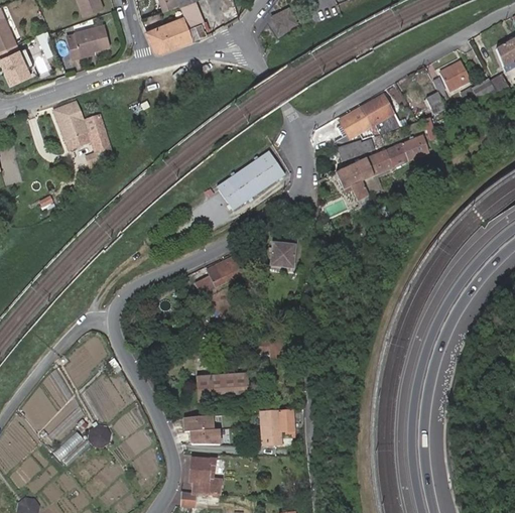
[(76,0),(82,12),(102,5),(100,0),(76,0)]
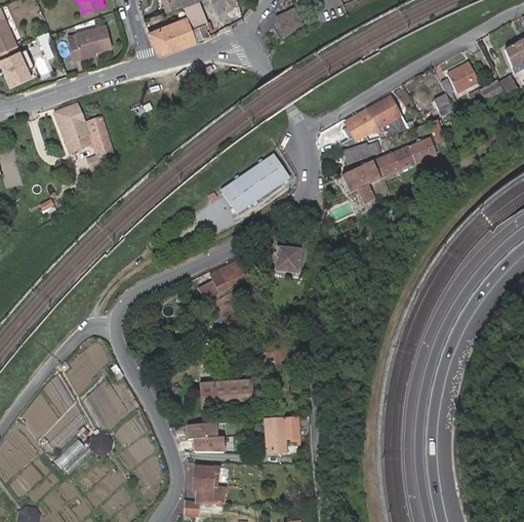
[(163,0),(166,8),(184,3),(182,0),(163,0)]
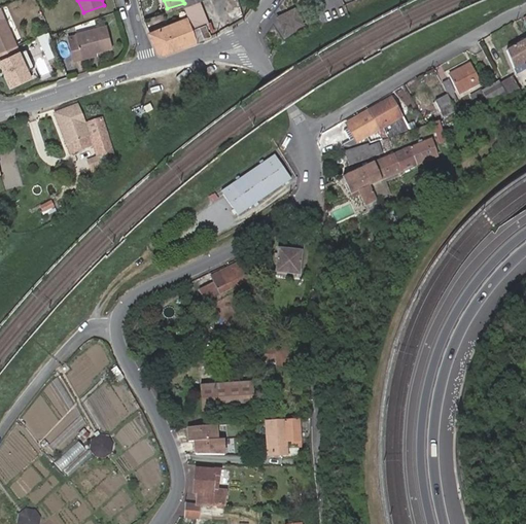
[(182,0),(184,3),(189,16),(199,37),(213,32),(211,27),(215,26),(212,18),(209,19),(202,0),(182,0)]
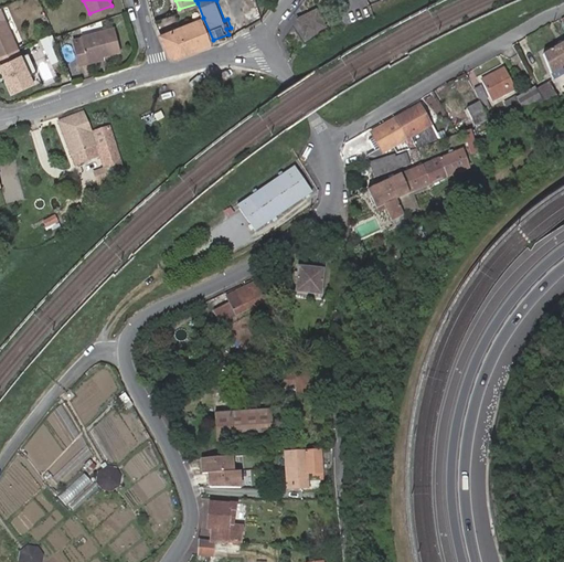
[(318,2),(296,12),(306,31),(327,21),(318,2)]
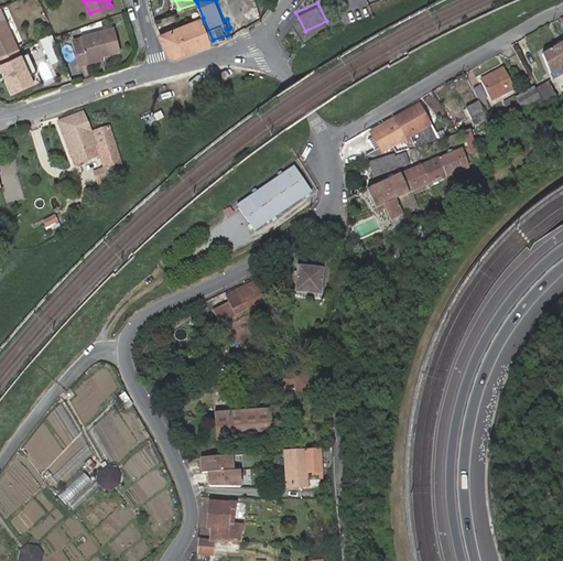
[(0,52),(15,45),(3,15),(0,9),(0,52)]
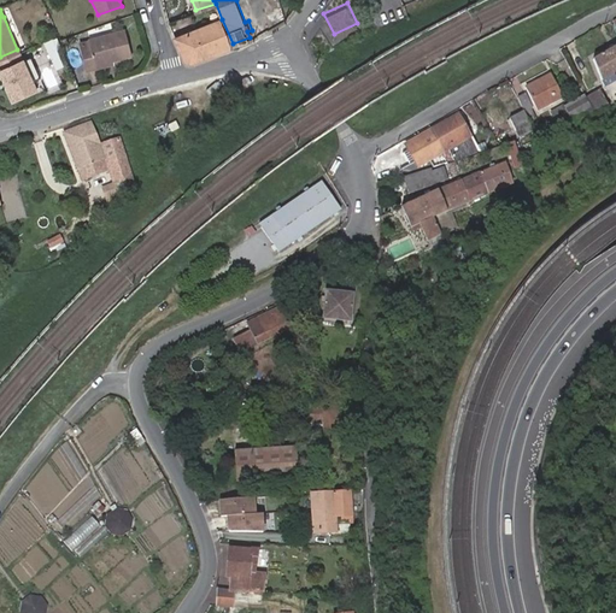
[(193,59),(233,43),(222,19),(186,30),(188,36),(179,39),(188,57),(193,59)]
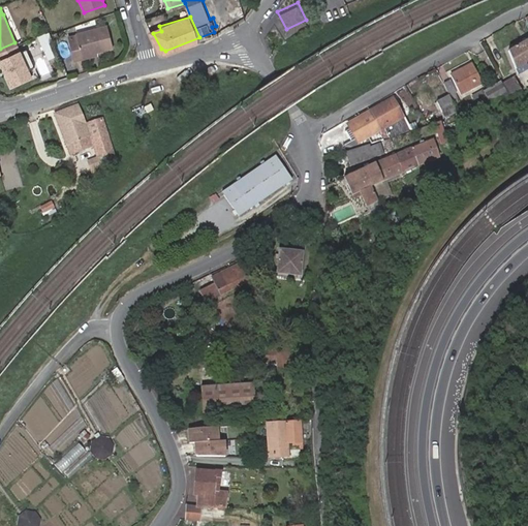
[(75,35),(67,37),(71,59),(81,57),(80,52),(93,49),(111,44),(106,24),(74,31),(74,32),(75,35)]
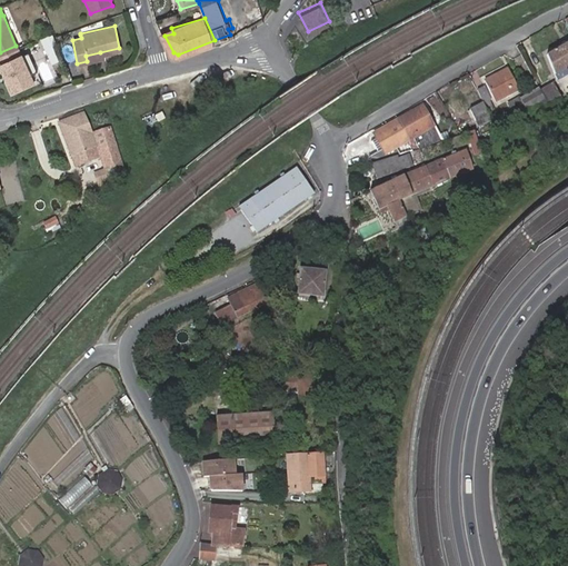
[(55,41),(50,33),(36,40),(39,48),(55,41)]
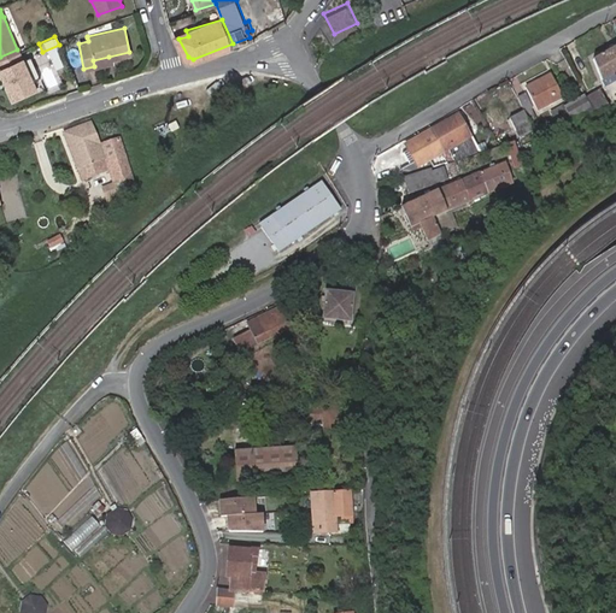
[(615,45),(594,57),(603,77),(615,70),(615,45)]
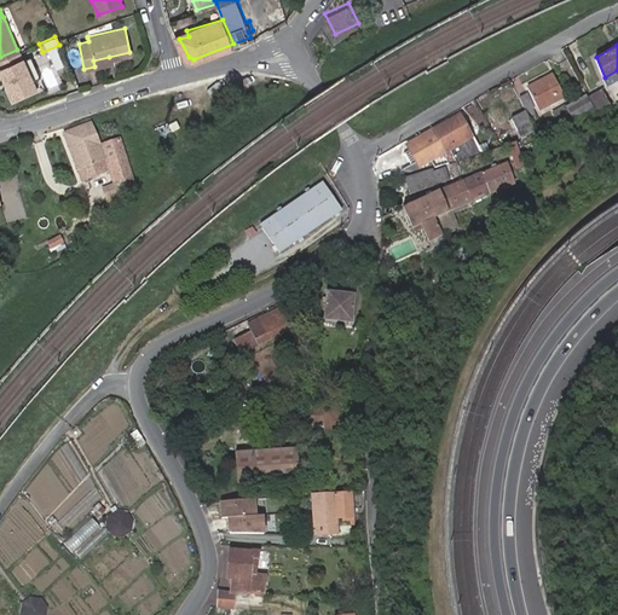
[(0,73),(11,98),(34,88),(22,62),(17,50),(0,57),(0,73)]
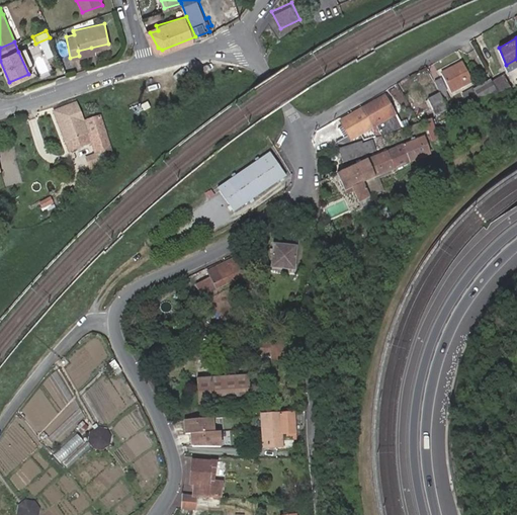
[(25,49),(18,52),(28,74),(34,71),(25,49)]
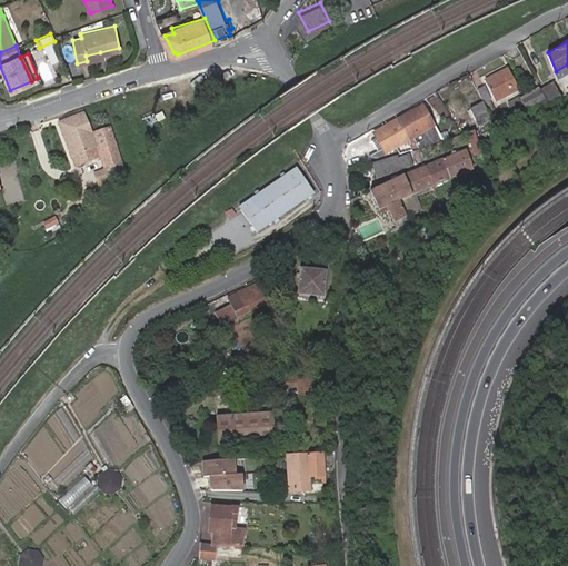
[(509,63),(490,75),(502,95),(521,83),(509,63)]
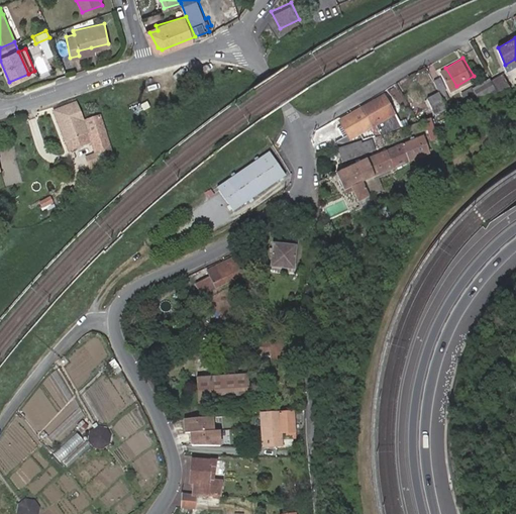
[(515,59),(505,65),(509,70),(515,66),(515,59)]
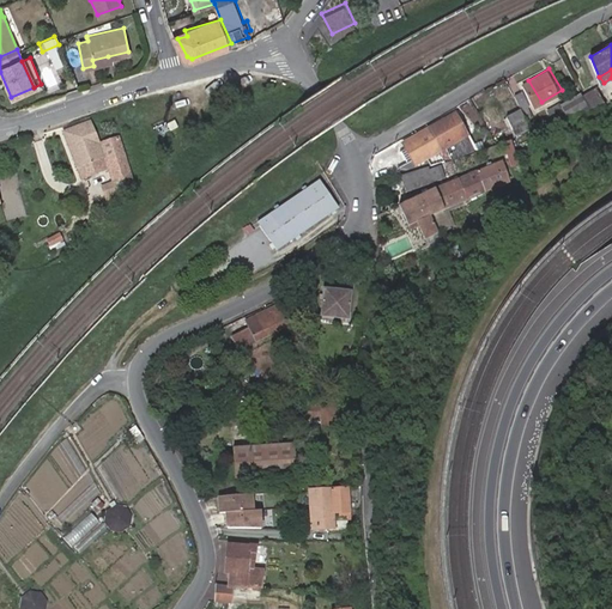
[(541,102),(528,80),(523,84),(537,105),(541,102)]
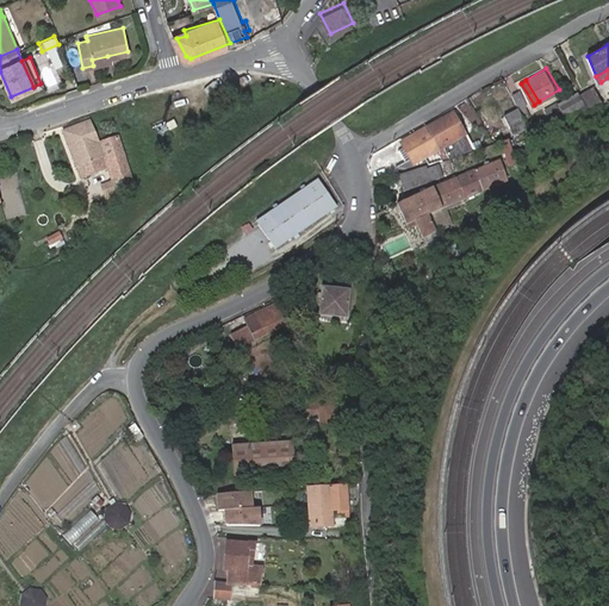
[(595,82),(582,91),(591,106),(606,98),(595,82)]
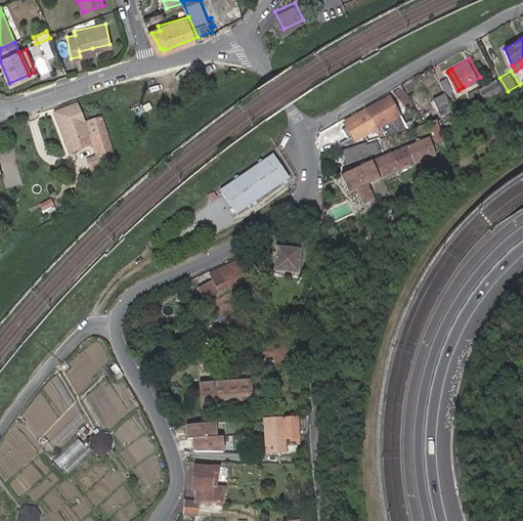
[(445,76),(438,80),(444,91),(451,87),(445,76)]
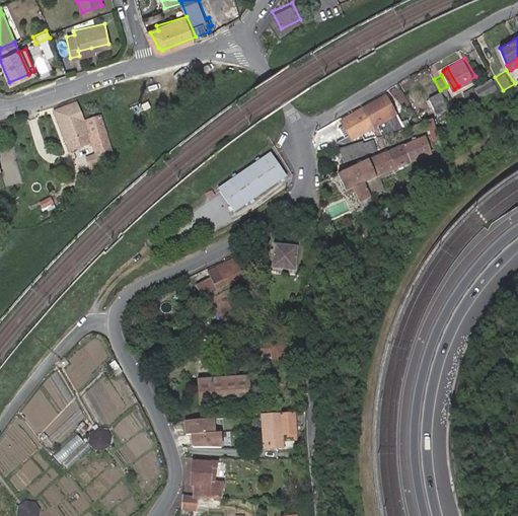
[(503,90),(495,77),(476,87),(475,86),(466,92),(469,98),(479,92),(486,101),(503,90)]
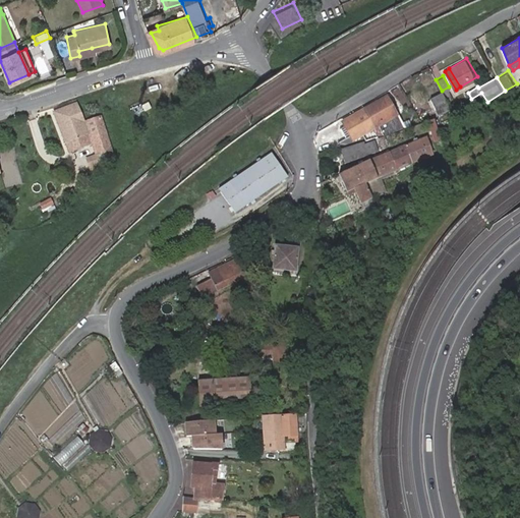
[(442,91),(430,98),(438,110),(450,103),(442,91)]
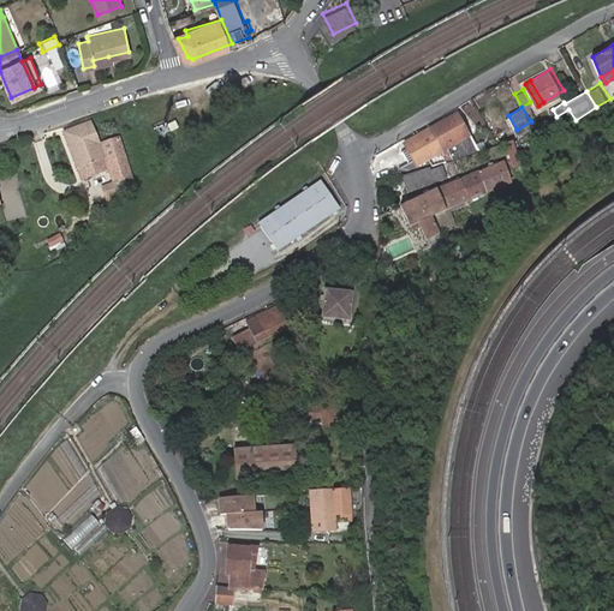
[(457,112),(431,127),(446,153),(448,150),(446,148),(469,133),(457,112)]
